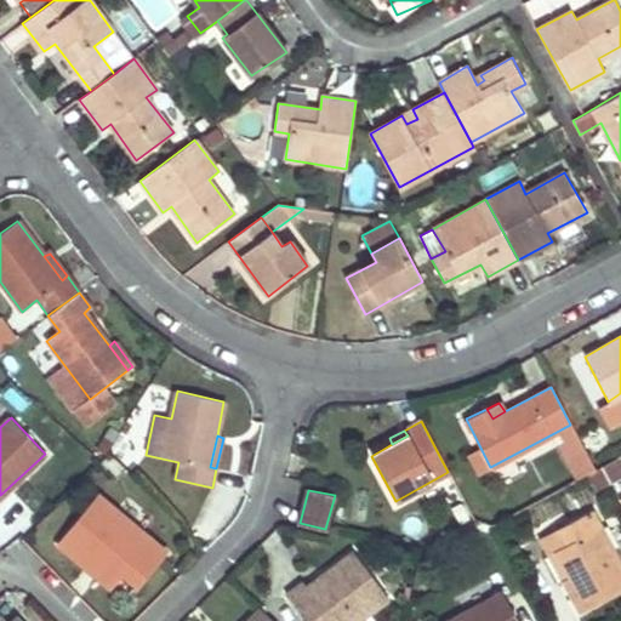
[(11,495),(0,511),(0,543),(7,550),(35,512),(11,495)]
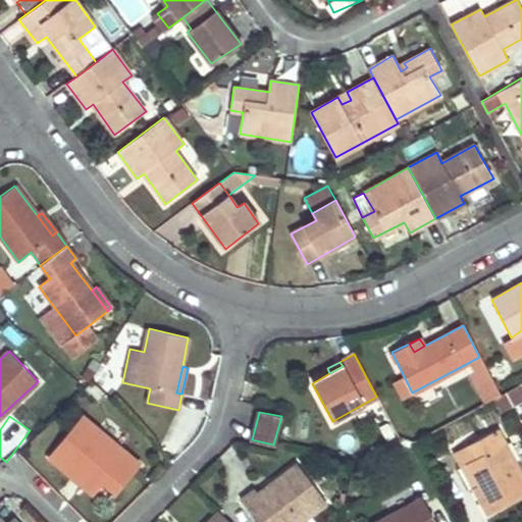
[(83,419),(52,459),(76,478),(80,473),(98,488),(104,480),(116,490),(138,464),(83,419)]
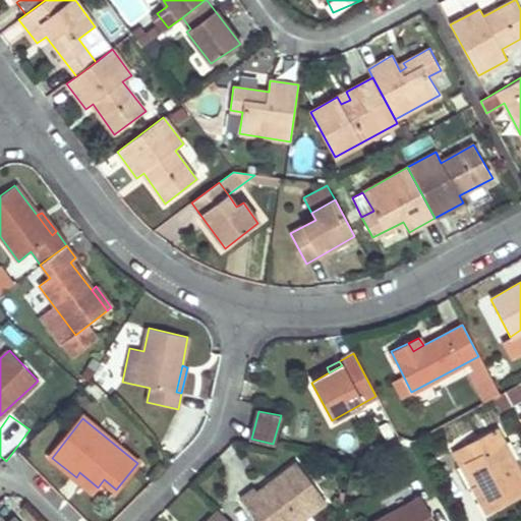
[(257,520),(302,520),(327,505),(298,463),(277,478),(281,484),(263,497),(258,490),(256,487),(241,498),(257,520)]
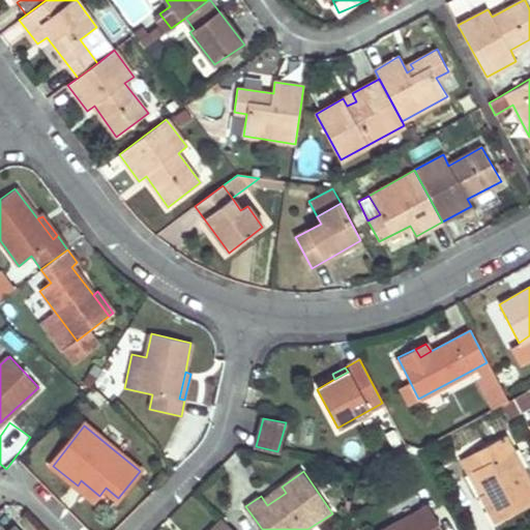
[(472,472),(469,475),(480,496),(484,494),(472,472)]
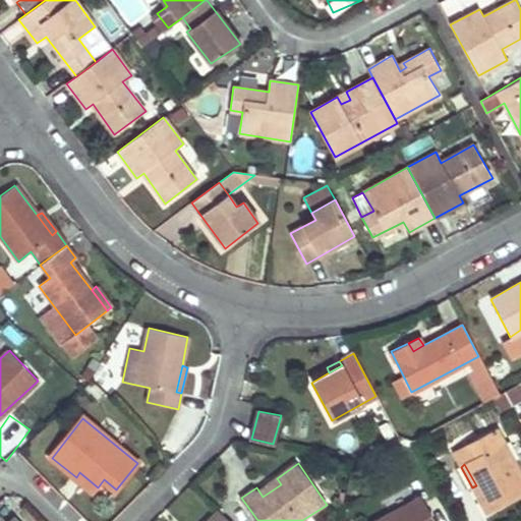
[(79,472),(76,477),(94,493),(98,487),(79,472)]
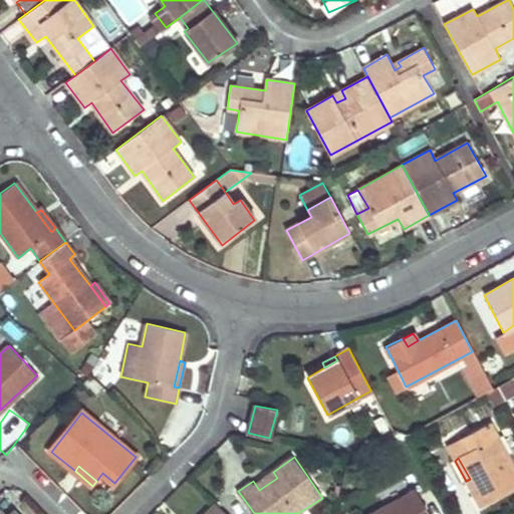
[(277,478),(273,472),(255,484),(259,490),(277,478)]
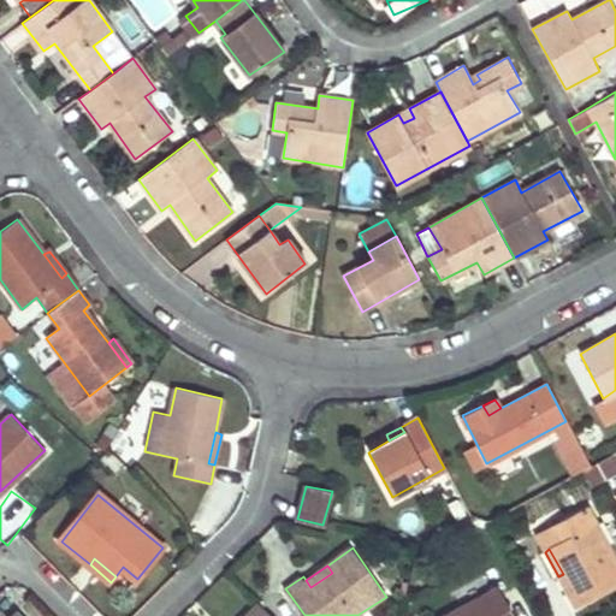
[(513,615),(498,587),(445,615),(513,615)]
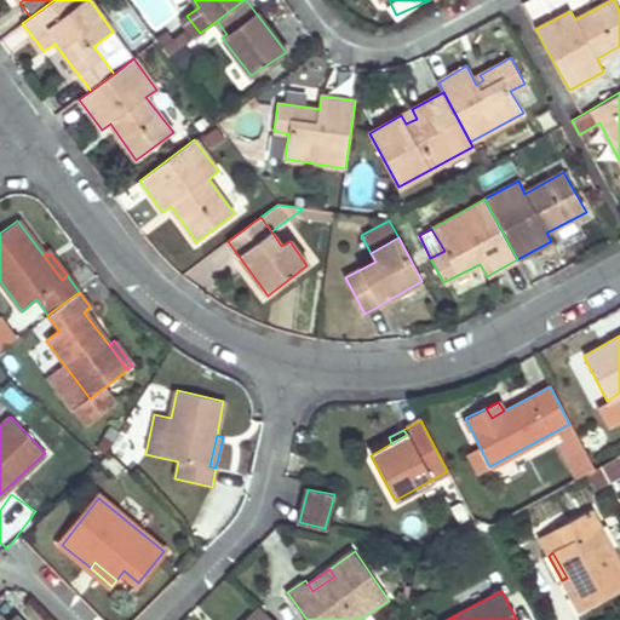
[(245,619),(271,619),(259,607),(245,619)]
